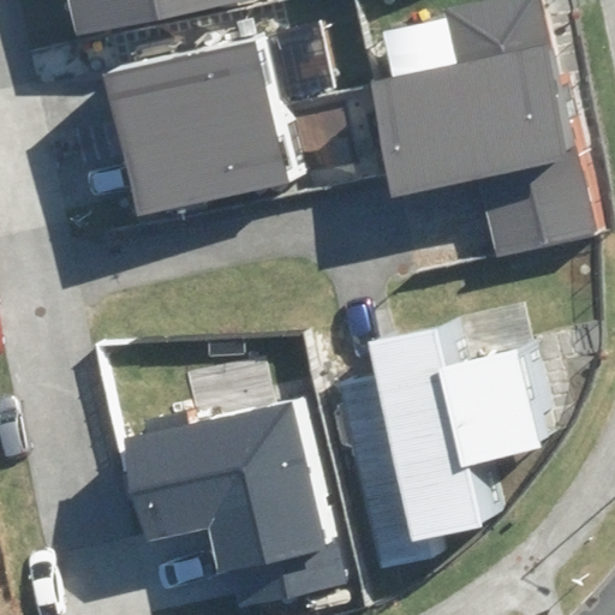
[(53,0),(63,42),(272,1),(270,0),(53,0)]
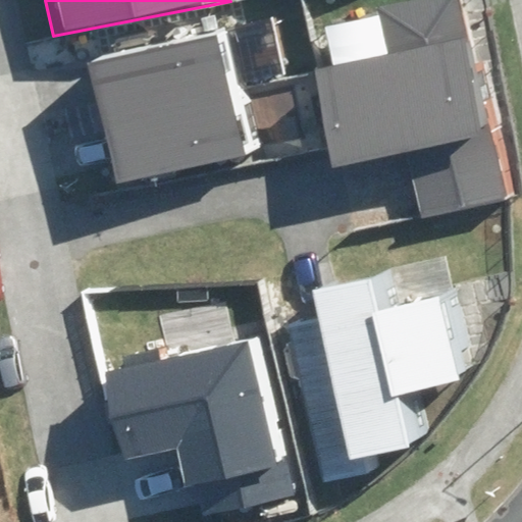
[(387,149),(404,215),(508,190),(460,0),(401,0),(374,7),(380,33),(316,49),(344,159),(387,149)]
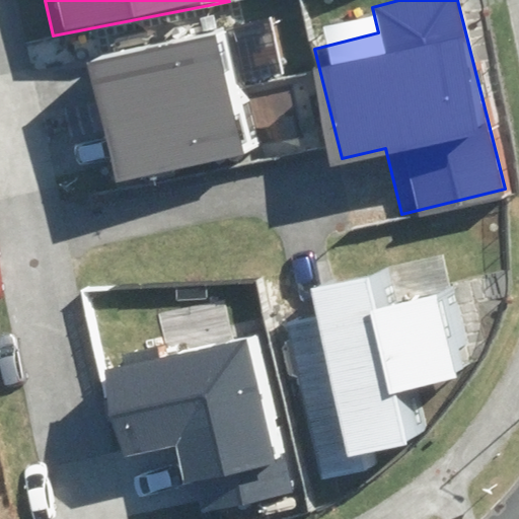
[(97,164),(103,190),(272,150),(265,119),(292,113),(280,61),(252,67),(242,23),(97,57),(102,78),(71,85),(90,166),(97,164)]
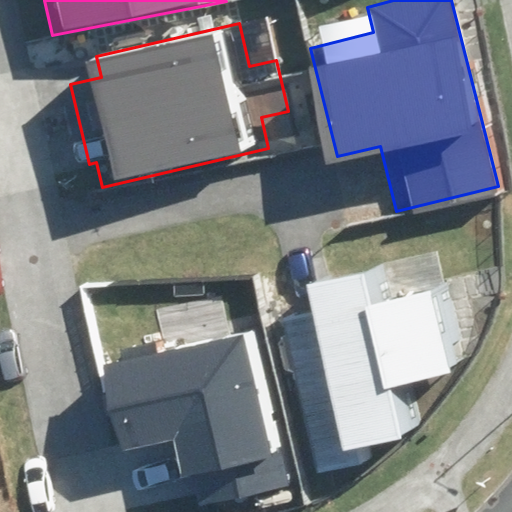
[(357,219),(244,246),(301,487),(373,470),(370,454),(422,442),(410,392),(454,382),(428,269),(394,277),(389,256),(367,261),(357,219)]
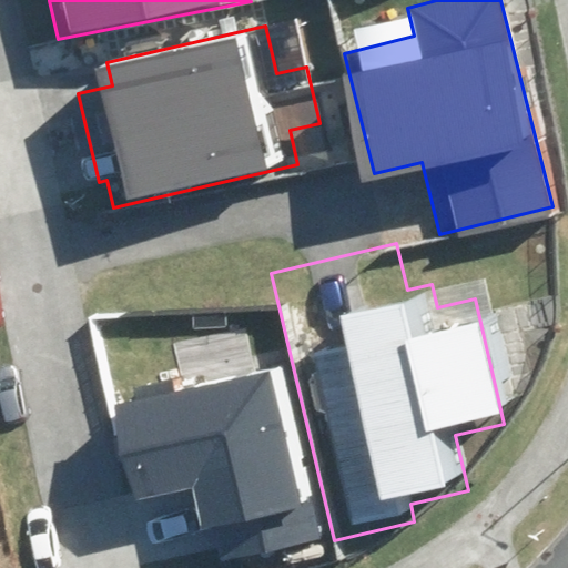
[(192,490),(201,530),(212,528),(221,563),(315,540),(275,371),(113,407),(135,503),(192,490)]
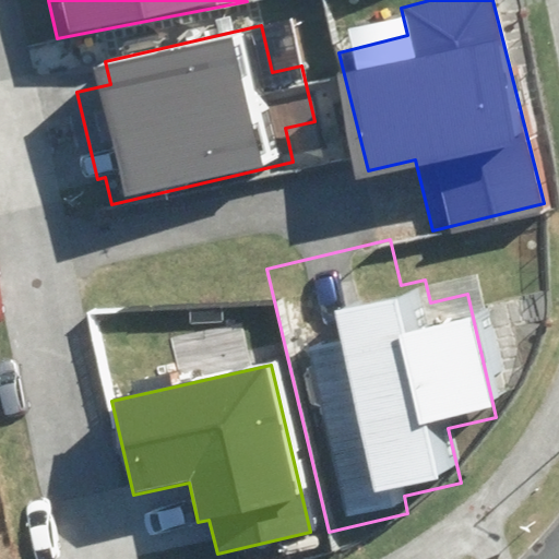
All buildings are outlined.
